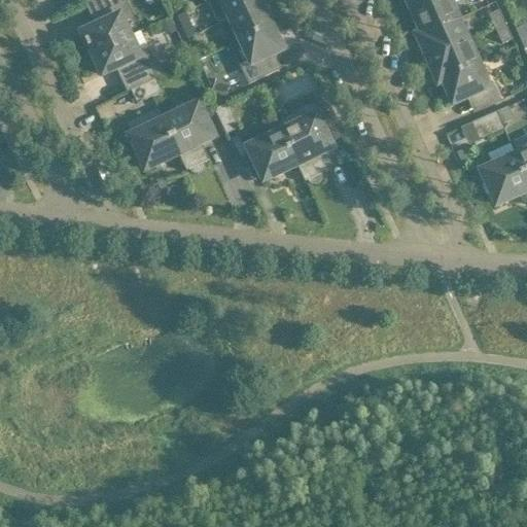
[(93,55),(130,37),(123,23),(133,18),(124,0),(95,0),(89,3),(100,26),(82,34),(85,41),(84,41),(88,47),(89,47),(93,55)]
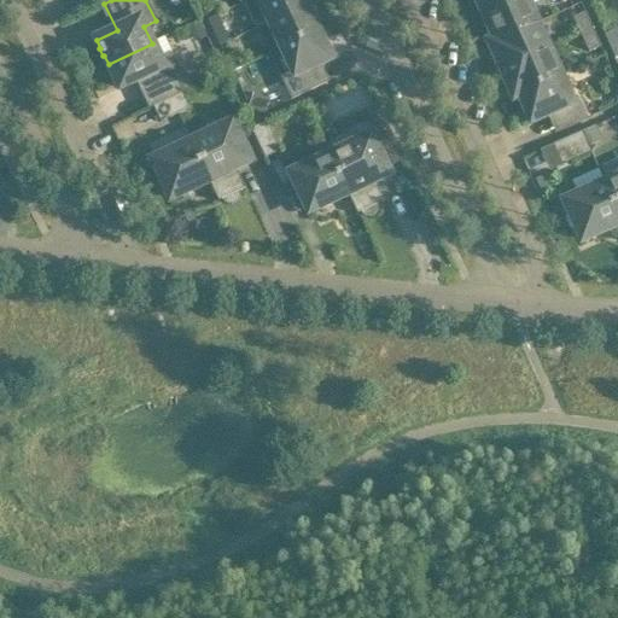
[(269,23),(305,6),(302,0),(249,0),(244,3),(255,28),(269,22),(269,23)]
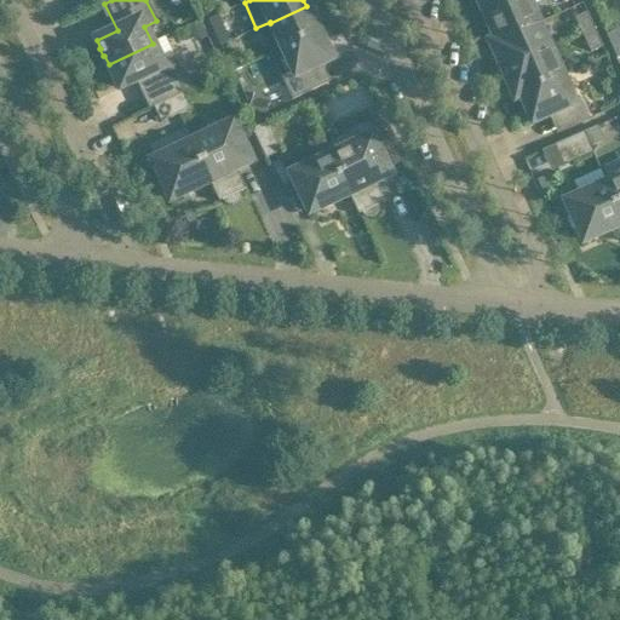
[(477,0),(486,17),(489,16),(488,15),(520,0),(477,0)]
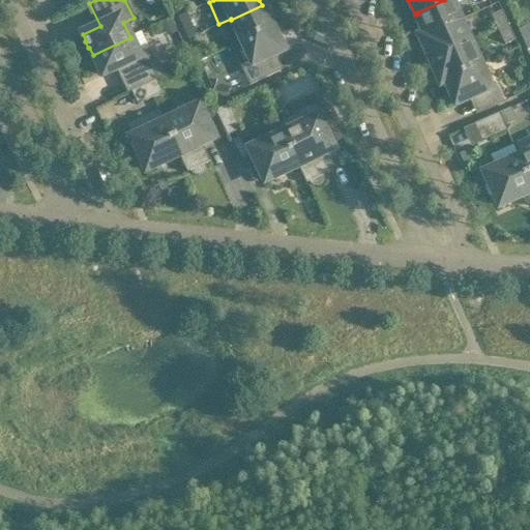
[(418,13),(415,15),(424,35),(460,21),(450,0),(444,0),(417,12),(418,13)]
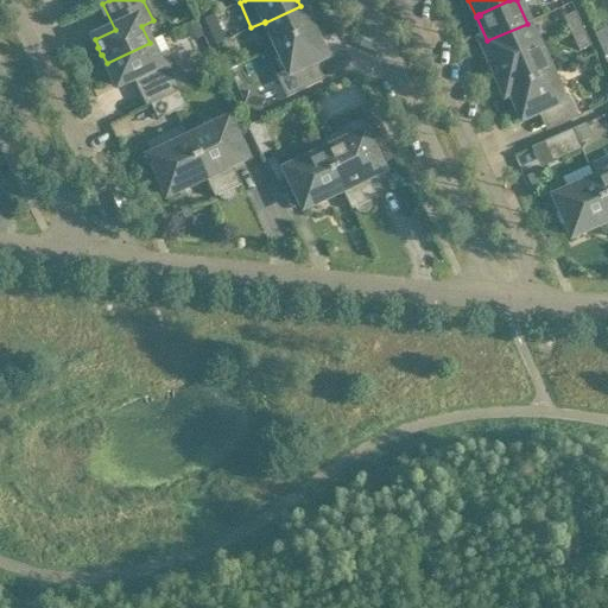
[(278,48),(312,31),(301,6),(265,23),(278,48)]
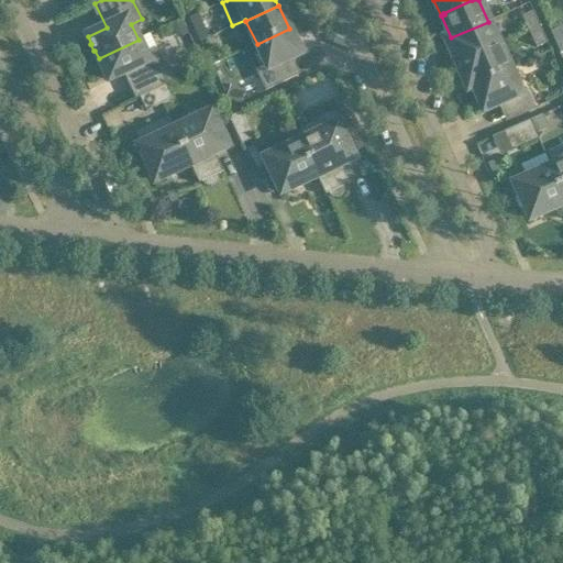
[(529,32),(540,28),(533,11),(522,17),(529,32)]
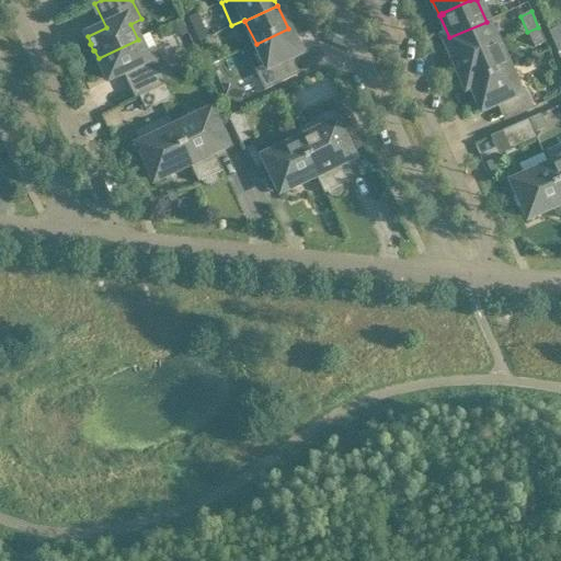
[(197,14),(189,18),(196,35),(205,32),(197,14)]
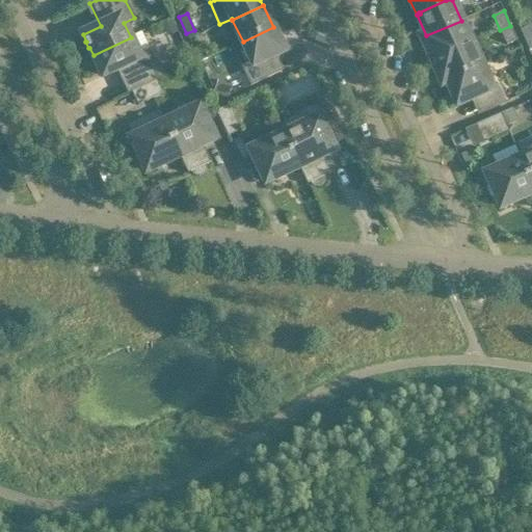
[(173,19),(163,24),(167,32),(177,28),(173,19)]
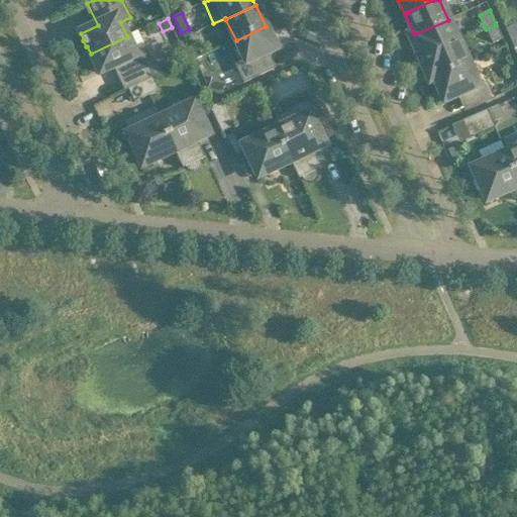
[(458,41),(448,20),(414,34),(410,37),(419,60),(458,41)]
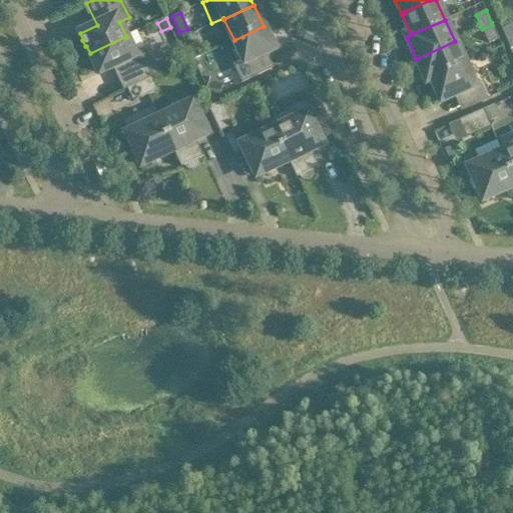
[(489,43),(499,39),(492,25),(482,29),(489,43)]
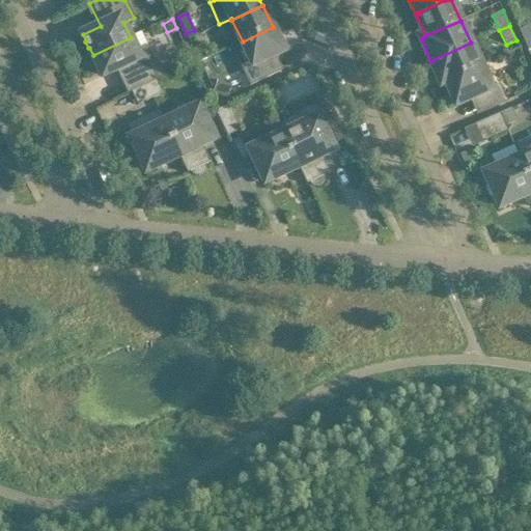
[(243,42),(232,47),(243,70),(251,86),(283,72),(275,55),(283,51),(273,27),(243,42)]
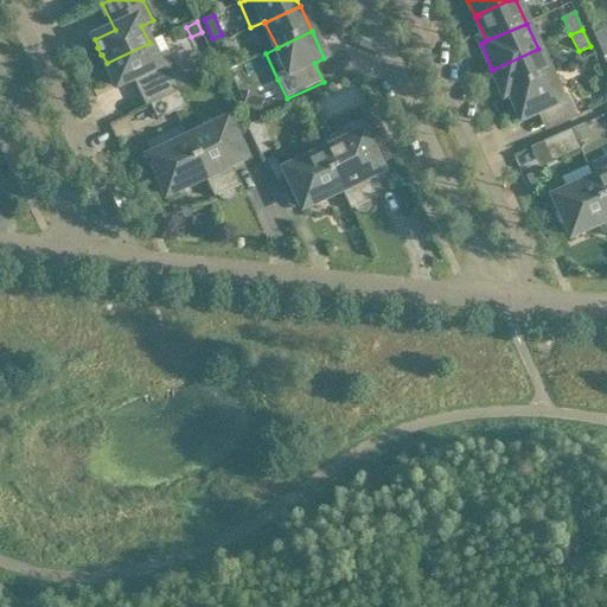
[(606,33),(595,39),(600,50),(606,46),(606,33)]
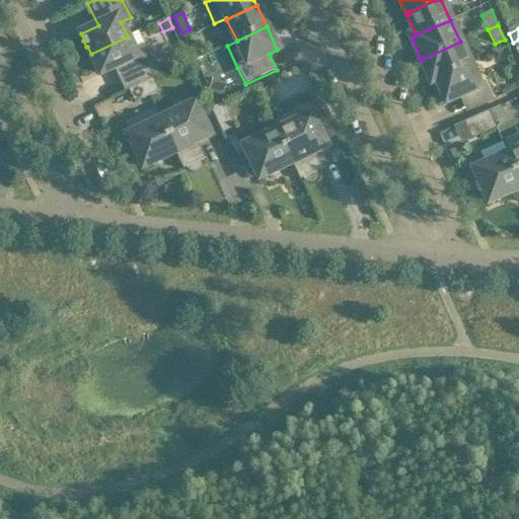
[(118,66),(129,90),(153,78),(158,76),(144,46),(134,51),(128,36),(91,54),(100,74),(118,66)]
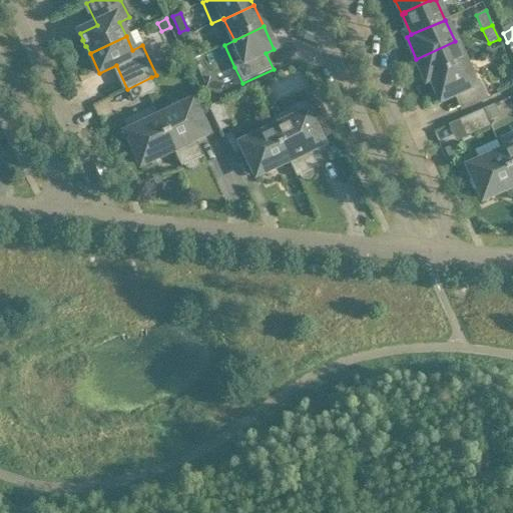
[(426,81),(431,78),(465,64),(455,41),(416,59),(426,81)]
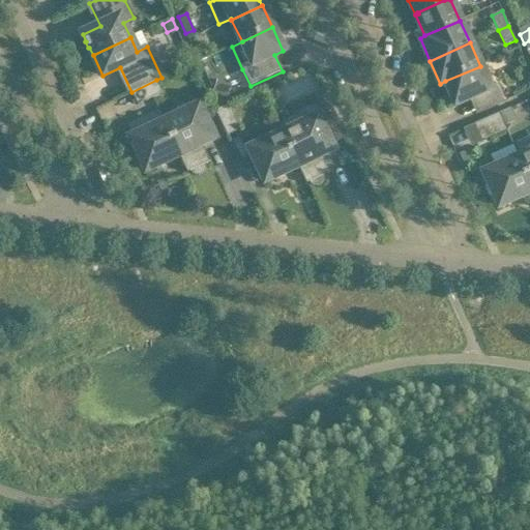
[(199,62),(208,58),(202,45),(193,50),(199,62)]
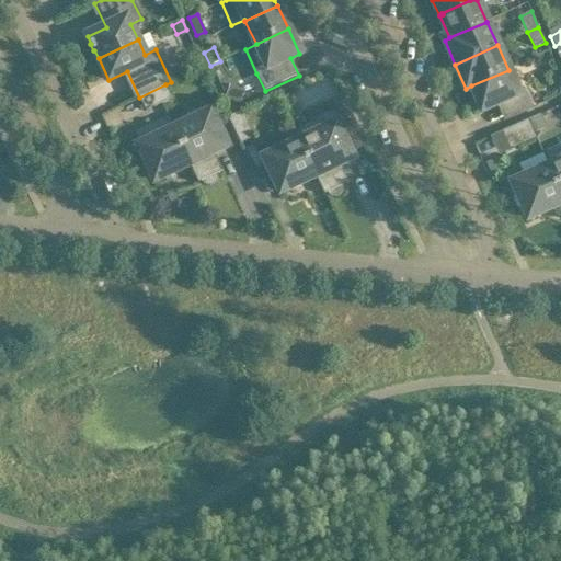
[(518,93),(508,70),(471,86),(478,101),(480,100),(484,110),(502,102),(510,118),(535,107),(527,90),(518,93)]
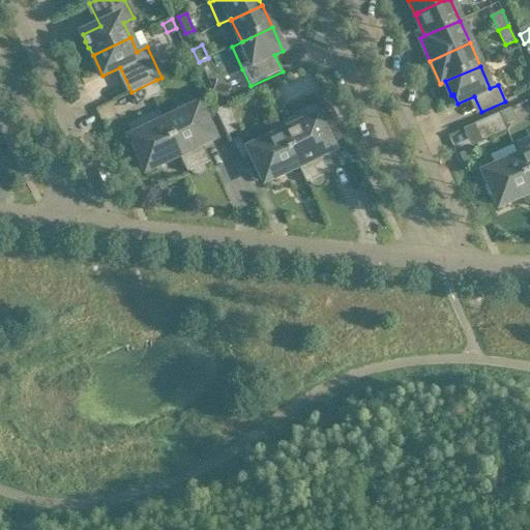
[(138,105),(156,96),(163,93),(156,80),(131,92),(138,105)]
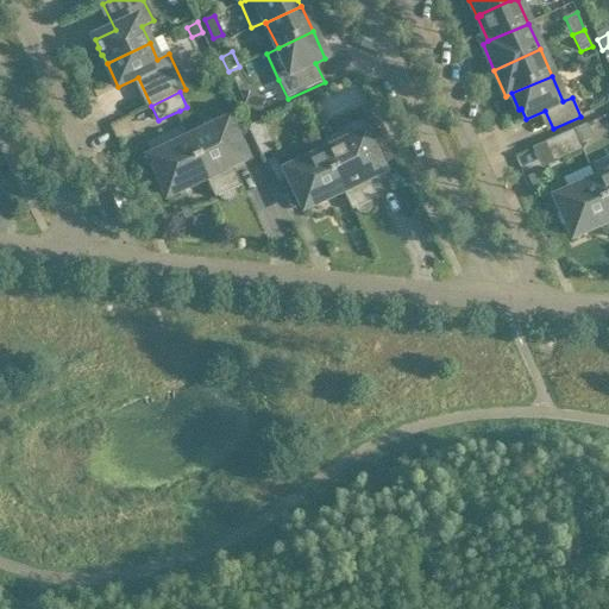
[(261,113),(265,99),(249,92),(244,107),(261,113)]
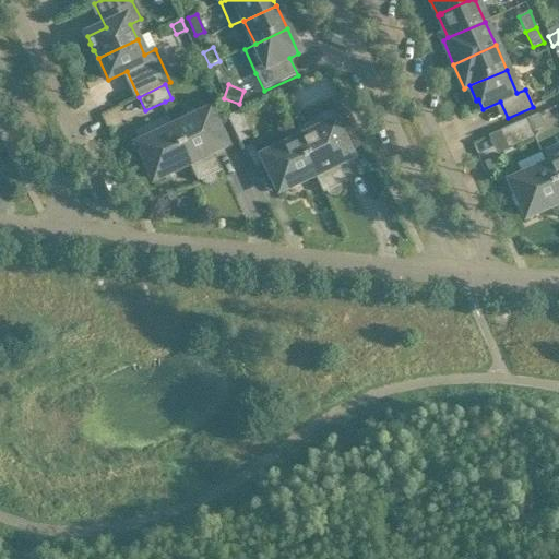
[(240,143),(253,137),(241,110),(227,117),(230,123),(240,143)]
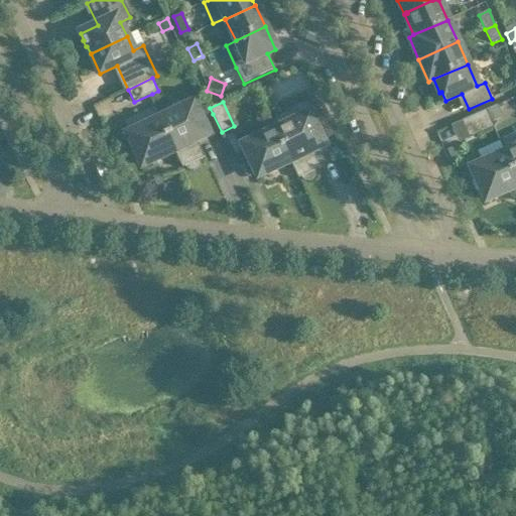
[(161,118),(159,119),(175,151),(174,152),(182,168),(184,167),(184,166),(186,169),(188,170),(190,171),(194,171),(196,170),(198,169),(200,167),(200,165),(201,162),(200,160),(191,144),(198,141),(210,135),(194,103),(161,118)]
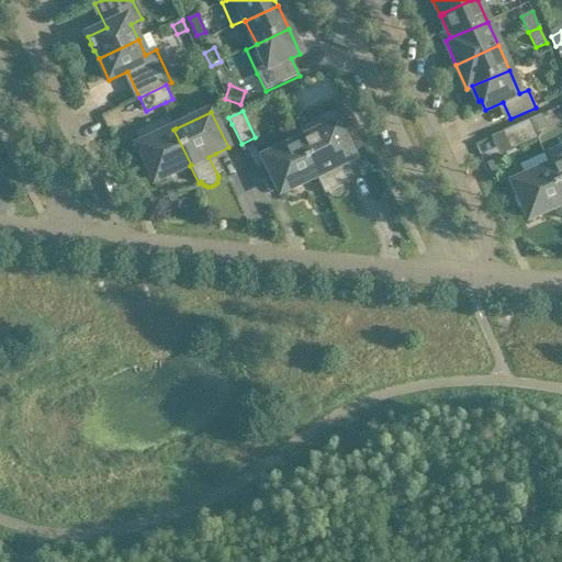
[(529,120),(503,132),(508,146),(510,150),(537,138),(536,134),(535,134),(529,120)]
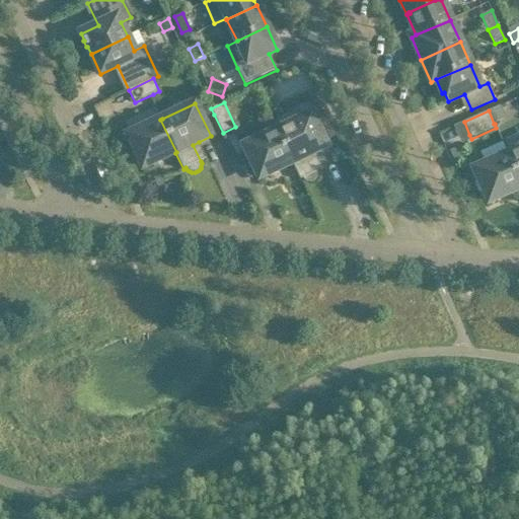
[(279,130),(278,130),(293,163),(292,163),(300,179),(302,178),(303,178),(304,180),(306,182),(308,182),(311,183),(313,182),(315,180),(317,178),(318,176),(318,174),(317,171),(309,155),(315,153),(327,147),(315,123),(311,114),(279,130)]
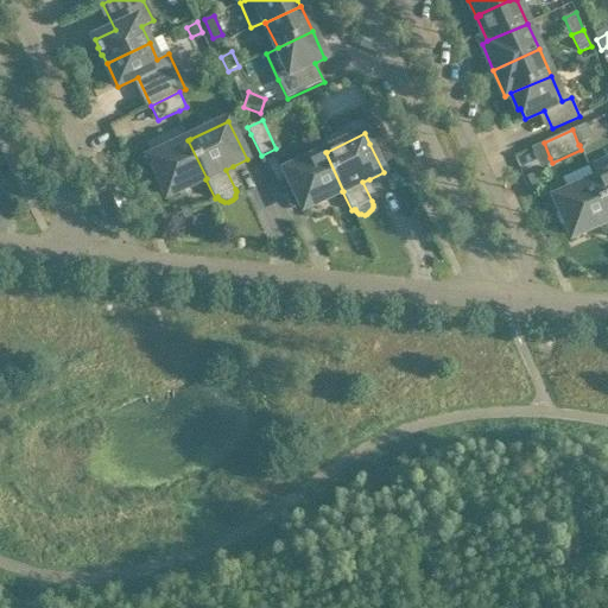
[(170,196),(206,179),(207,178),(188,140),(151,157),(156,168),(152,170),(160,188),(165,185),(170,196)]
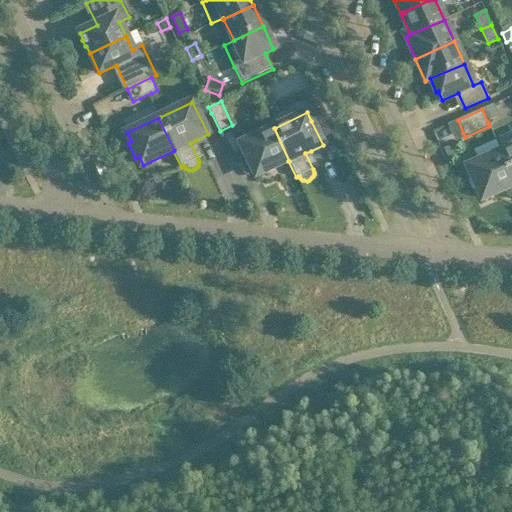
[(274,128),(243,143),(247,152),(243,154),(250,169),(254,167),(258,176),(288,161),(289,161),(274,128)]
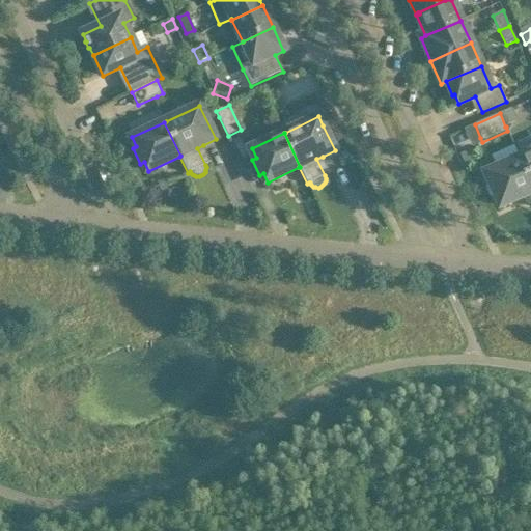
[(472,149),(459,155),(466,166),(470,164),(473,162),(474,158),(474,154),(472,149)]
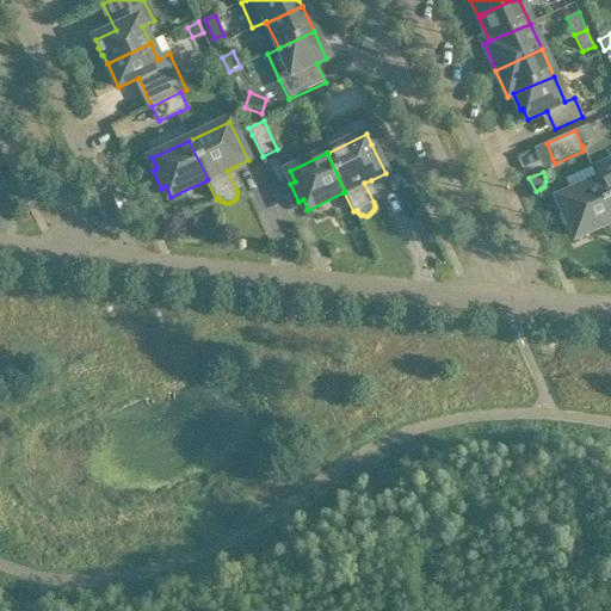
[(610,176),(599,180),(610,207),(610,176)]
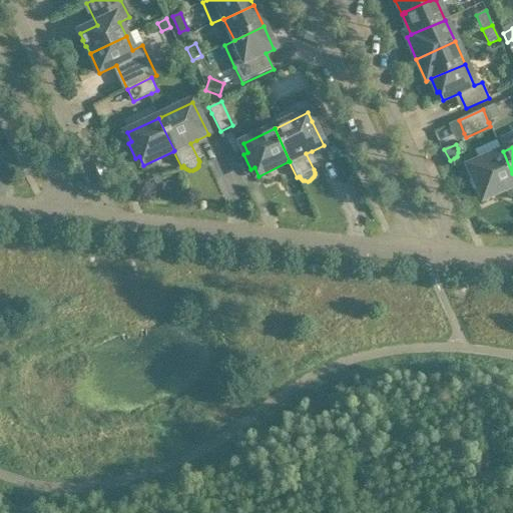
[(474,175),(470,177),(477,192),(481,190),(485,199),(512,186),(512,173),(503,151),(501,152),(480,162),(470,166),(474,175)]
